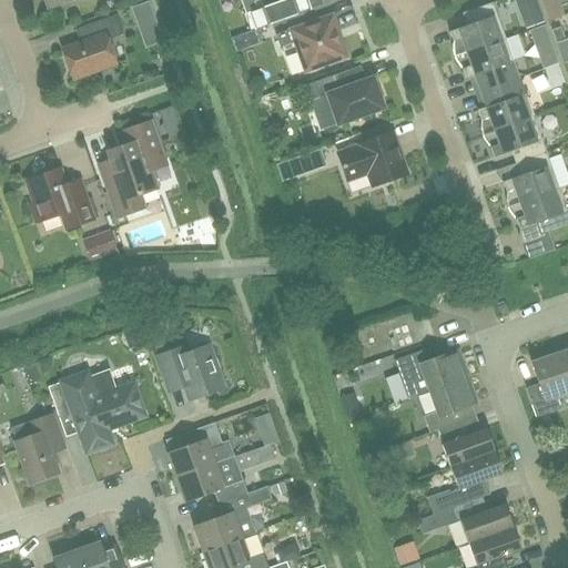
[(262,0),(265,7),(249,12),(255,30),(311,10),(307,0),(262,0)]
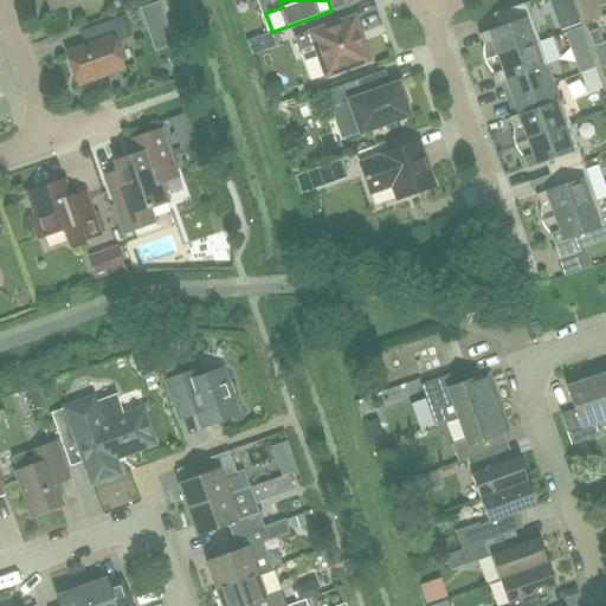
[(540,42),(526,2),(500,12),(504,26),(479,34),(483,46),(483,51),(483,56),(484,60),(540,42)]
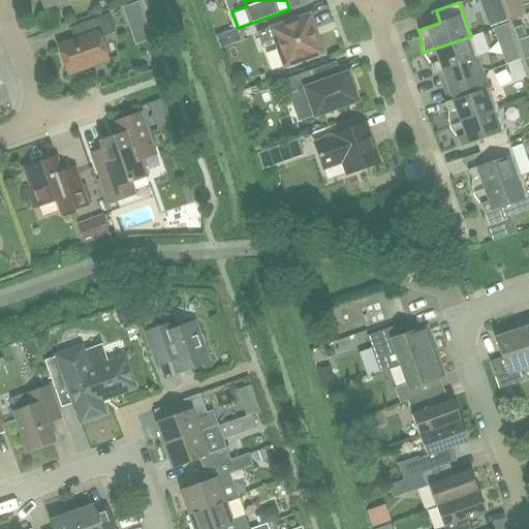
[(99,37),(115,32),(109,13),(83,23),(87,36),(58,47),(68,73),(107,59),(99,37)]
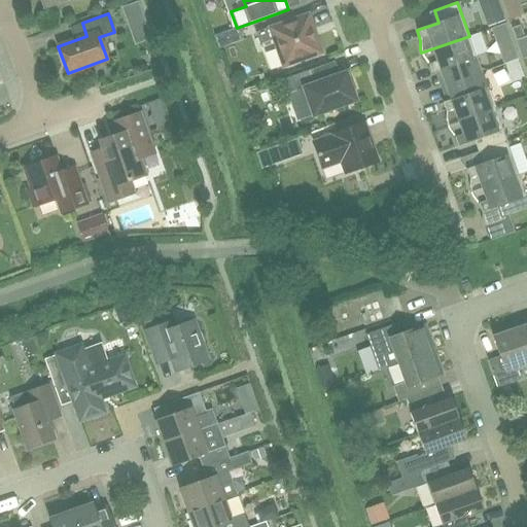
[(259,44),(274,39),(283,67),(322,53),(308,14),(255,33),(259,44)]
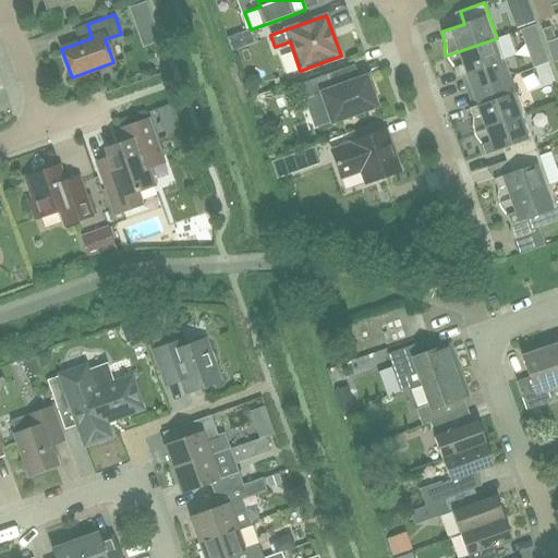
[(550,27),(541,31),(546,43),(555,39),(550,29),(550,27)]
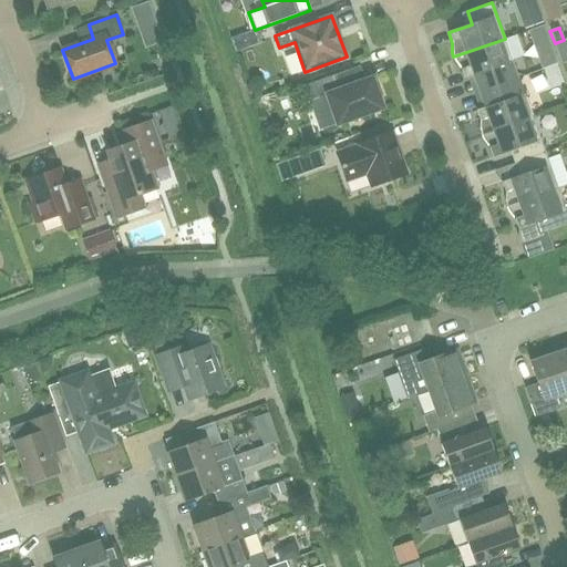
[(256,30),(230,38),(235,51),(260,43),(256,30)]
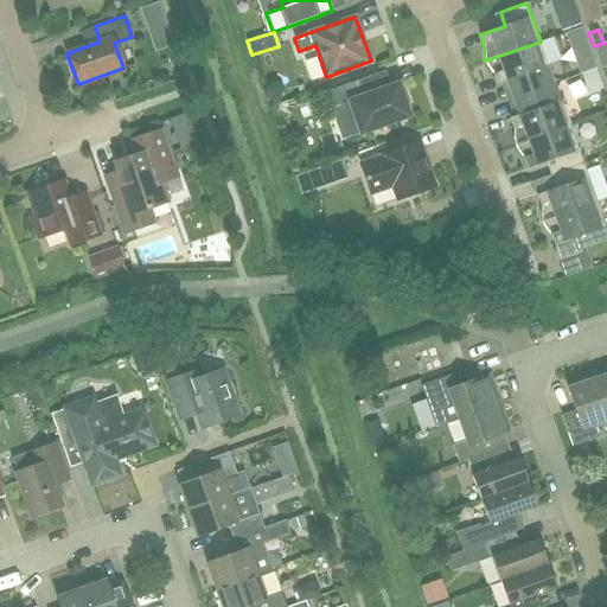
[(553,81),(554,80),(541,42),(485,61),(489,68),(493,74),(498,84),(502,83),(509,100),(554,84),(553,81)]
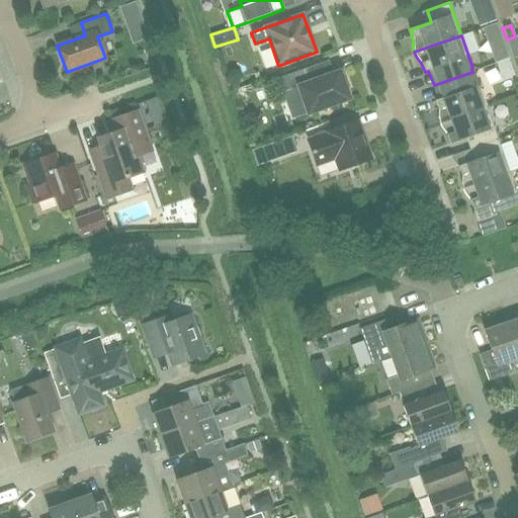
[(298,87),(309,113),(349,99),(345,86),(348,85),(343,72),(340,73),(340,72),(311,82),(306,69),(279,78),(284,92),(298,87)]
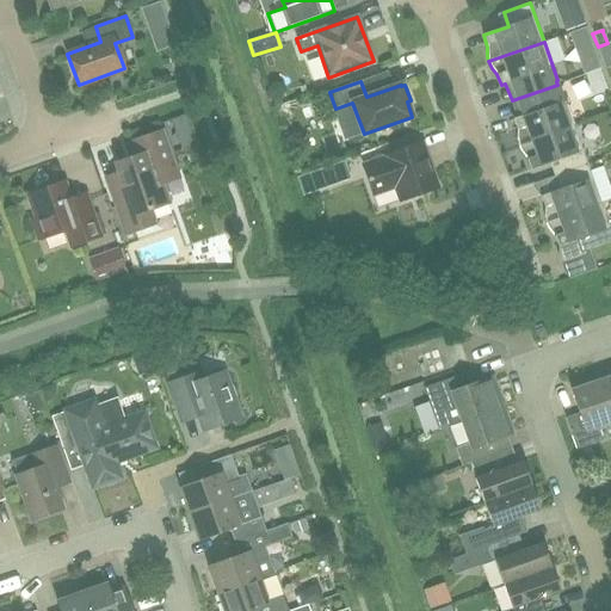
[(518,146),(574,127),(560,87),(559,88),(557,85),(512,100),(518,118),(513,119),(518,131),(517,136),(517,141),(518,146)]
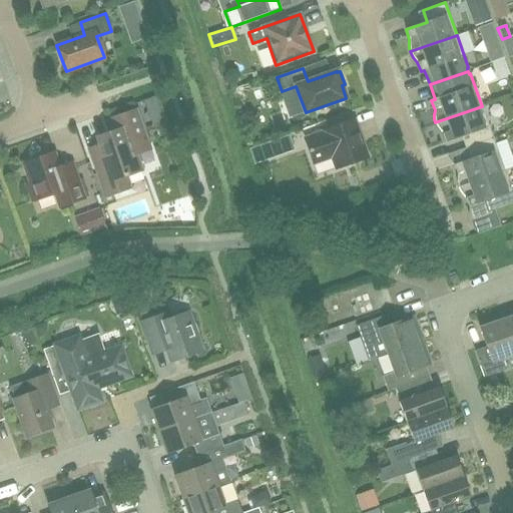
[(467,135),(471,146),(493,138),(482,106),(435,122),(437,126),(440,130),(443,133),(446,142),(467,135)]
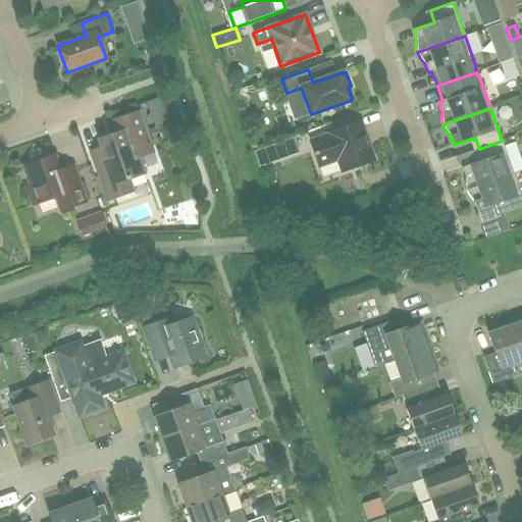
[(103,148),(91,152),(108,200),(134,191),(128,179),(144,173),(139,158),(153,153),(139,112),(114,120),(118,133),(100,140),(103,148)]
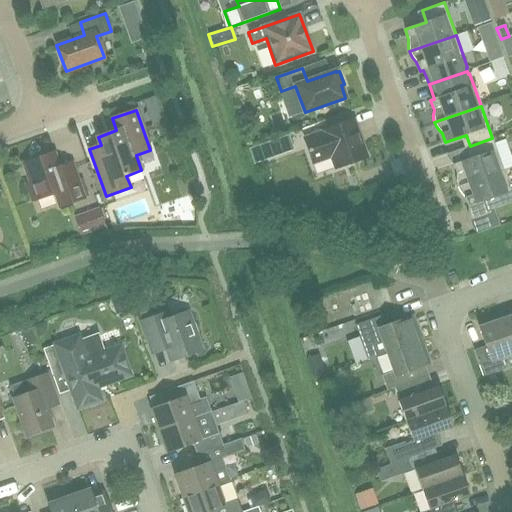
[(304,139),(313,163),(332,156),(336,168),(367,157),(353,120),(323,130),(323,132),(322,129),(310,133),(311,136),(304,139)]
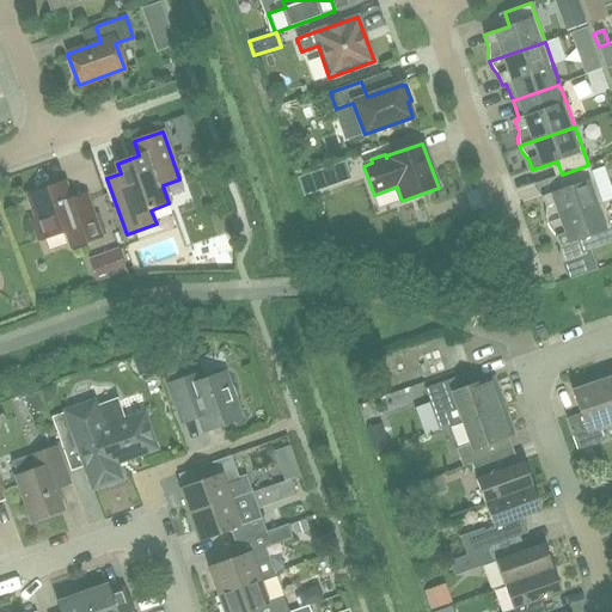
[(603,203),(588,165),(562,175),(567,188),(542,196),(545,208),(545,213),(545,218),(546,224),(603,203)]
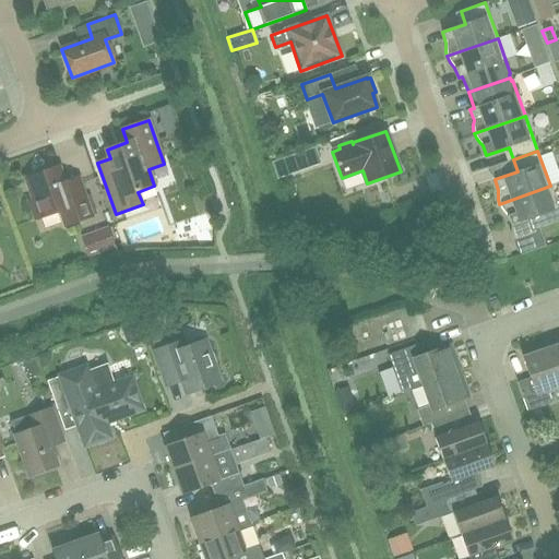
[(79,176),(64,181),(59,166),(52,168),(49,166),(40,168),(39,173),(28,177),(35,198),(28,201),(35,219),(60,211),(64,226),(93,216),(79,176)]
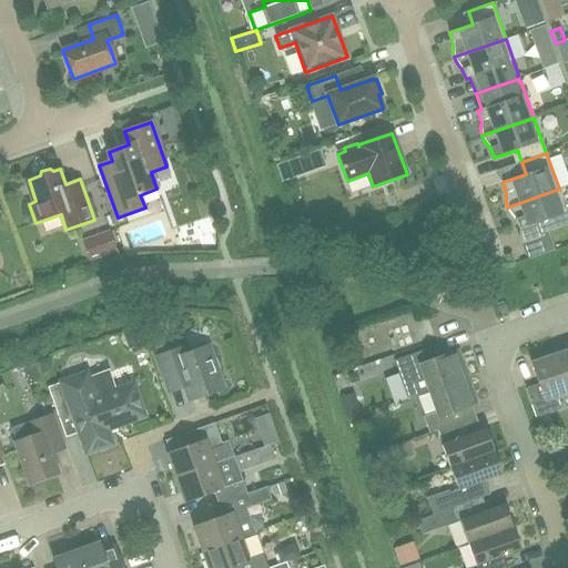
[(515,219),(519,229),(543,221),(547,233),(567,225),(567,214),(559,189),(507,208),(509,211),(511,215),(515,219)]
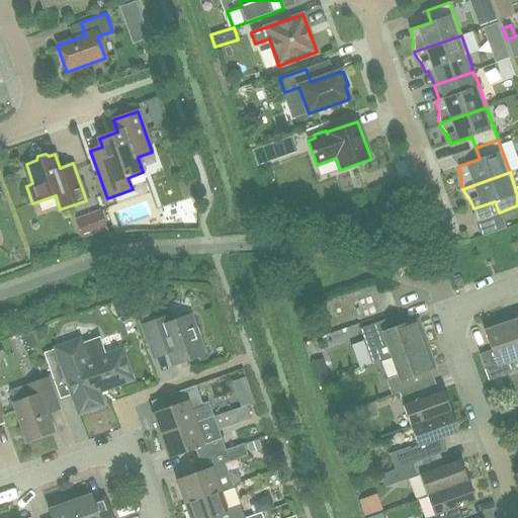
[(100,211),(87,217),(93,233),(106,228),(100,211)]
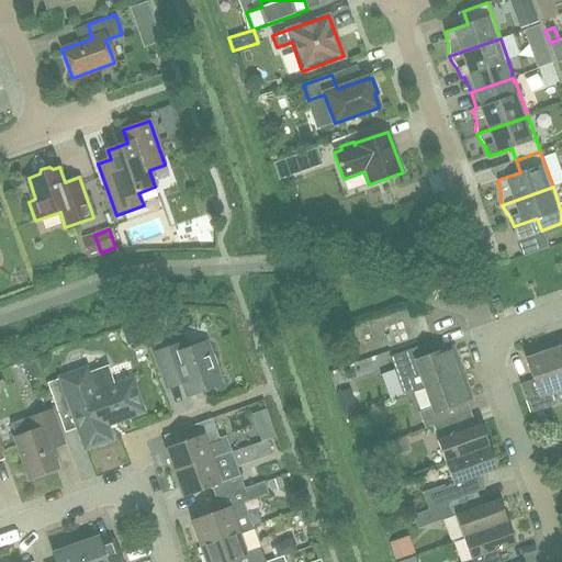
[(398,346),(416,341),(413,330),(396,335),(398,346)]
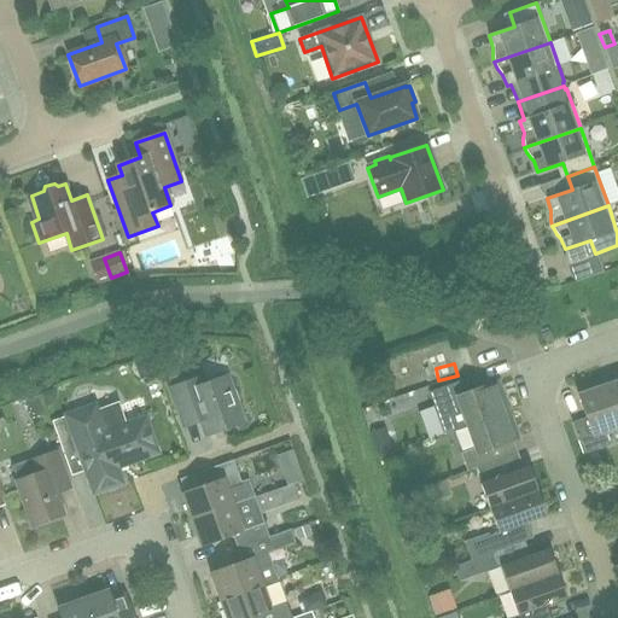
[(207,436),(244,423),(238,406),(239,402),(235,392),(232,390),(228,377),(211,383),(210,379),(205,377),(172,389),(185,427),(202,423),(207,436)]
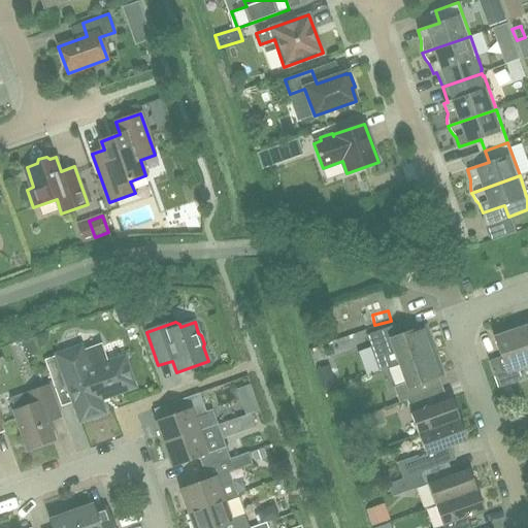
[(399,363),(434,351),(425,326),(398,335),(395,326),(366,335),(378,369),(399,363)]
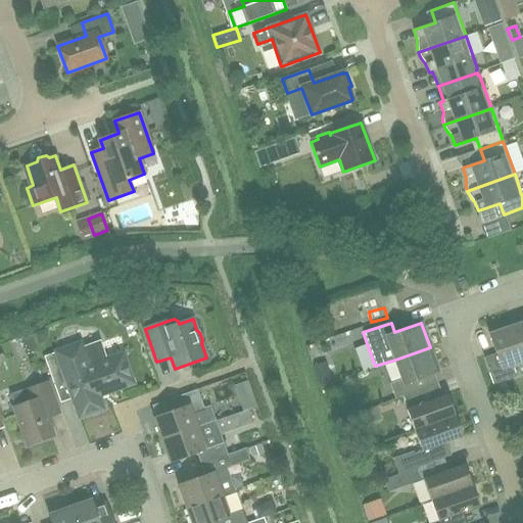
[(493,385),(505,381),(516,377),(513,366),(522,362),(522,350),(515,326),(489,335),(495,353),(484,358),(493,385)]
